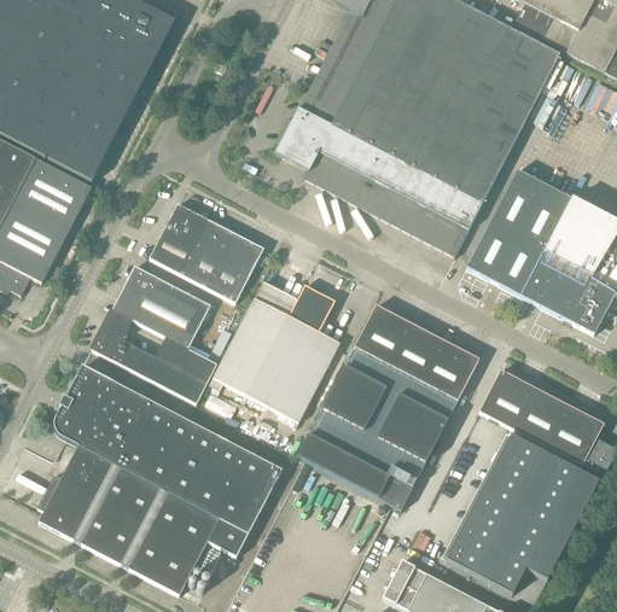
[(0,0),(0,130),(93,179),(104,156),(176,18),(141,0),(0,0)]
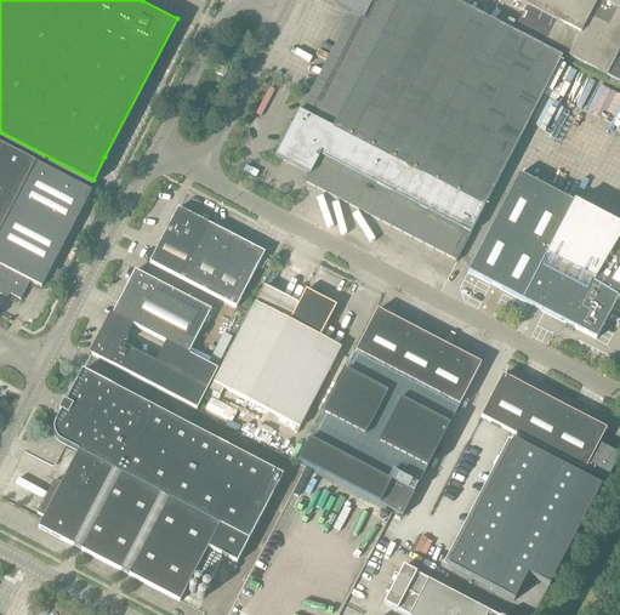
[(563,52),(462,0),(336,0),(357,10),(311,100),(317,102),(313,108),(303,103),(301,108),(300,107),(295,118),(289,115),(278,137),(283,140),(278,151),(310,168),(305,177),(458,256),(472,229),(471,228),(563,52)]
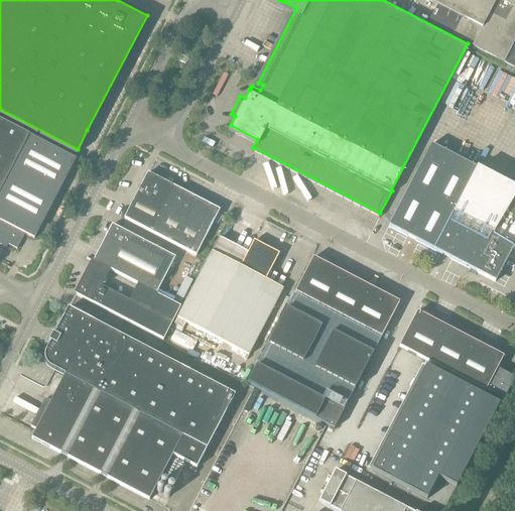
[(438,0),(428,18),(454,31),(474,41),(505,57),(514,62),(514,0),(438,0)]
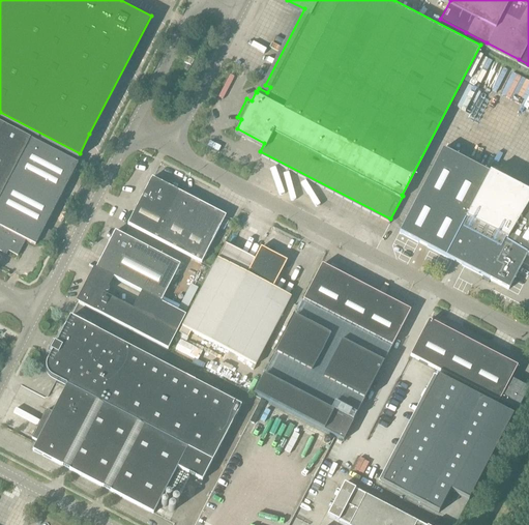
[(185,57),(192,61),(195,56),(187,52),(185,57)]
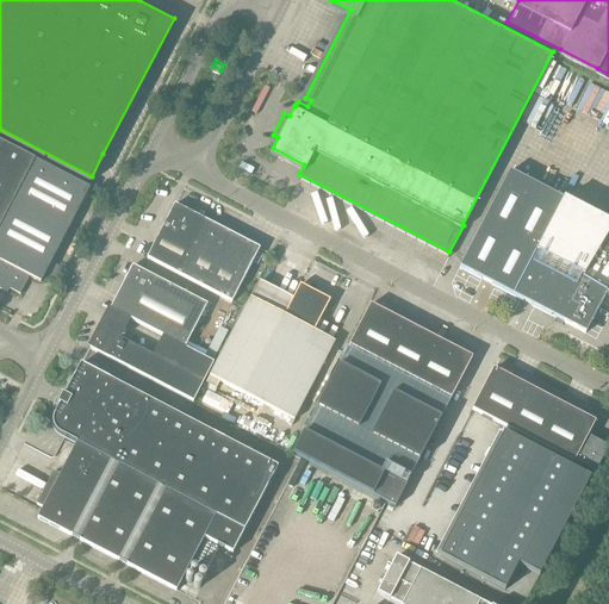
[(0,223),(36,154),(0,135),(0,223)]
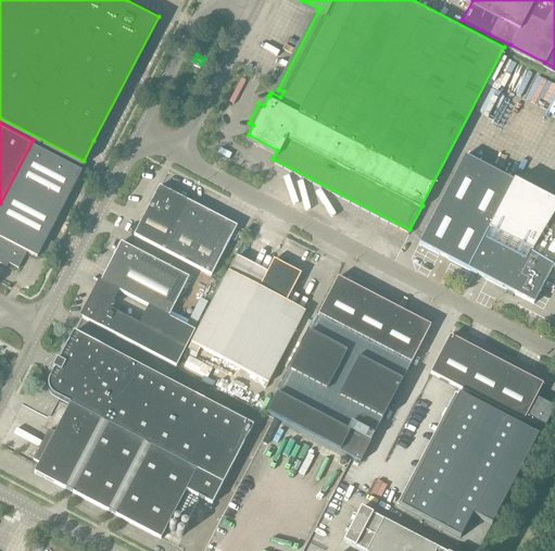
[(83,166),(33,140),(0,203),(0,258),(1,259),(3,255),(20,263),(27,247),(38,252),(83,166)]
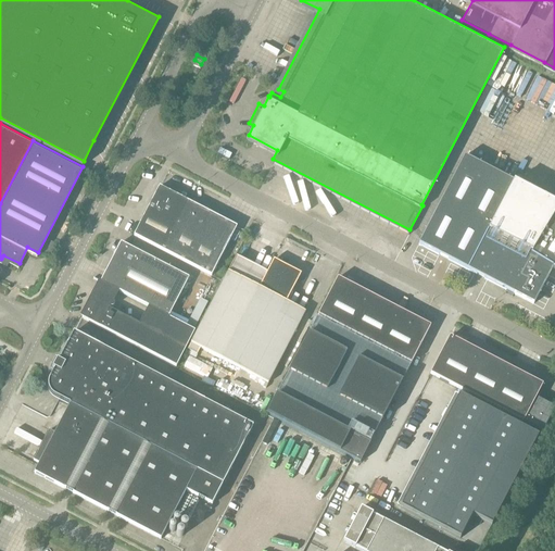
[(421,236),(419,239),(534,299),(553,262),(554,263),(554,197),(465,151),(423,233),(421,236)]
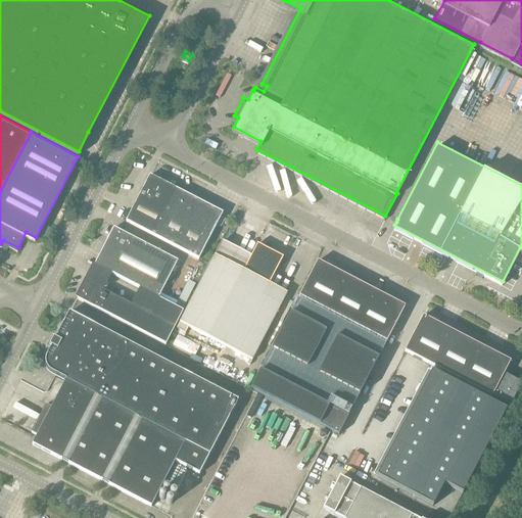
[(150,171),(132,207),(127,217),(199,254),(224,208),(150,171)]
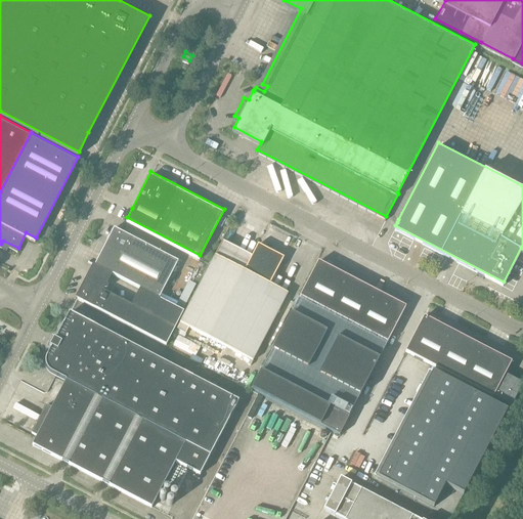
[(113,269),(140,284),(160,294),(179,257),(115,223),(95,261),(113,269)]
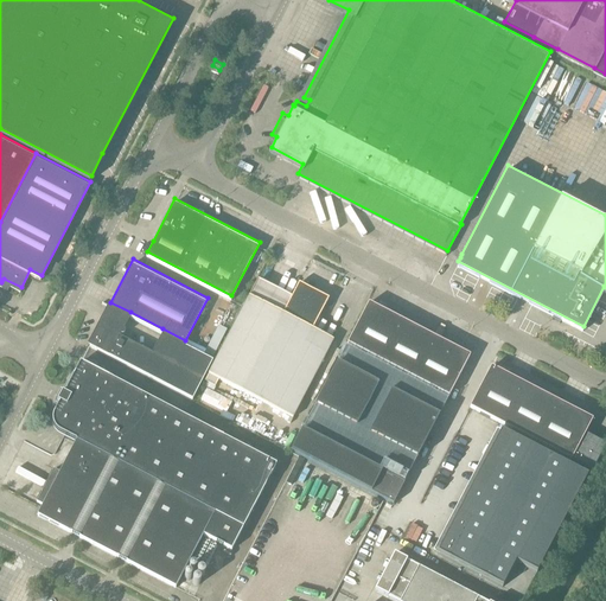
[(330,293),(318,287),(300,277),(284,308),(250,292),(205,376),(216,381),(219,375),(293,413),(326,350),(306,339),(330,293)]
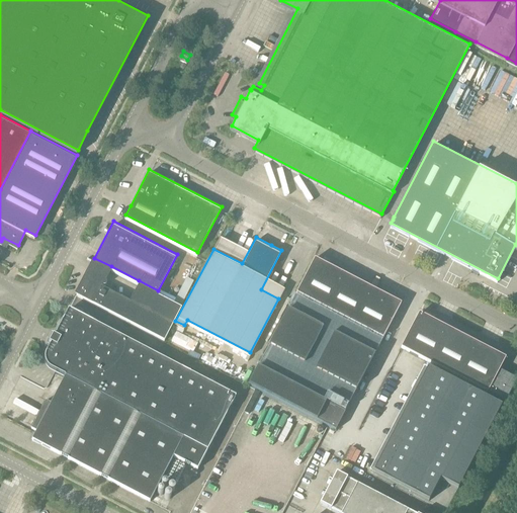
[(383,334),(402,300),(315,254),(296,288),(383,334)]
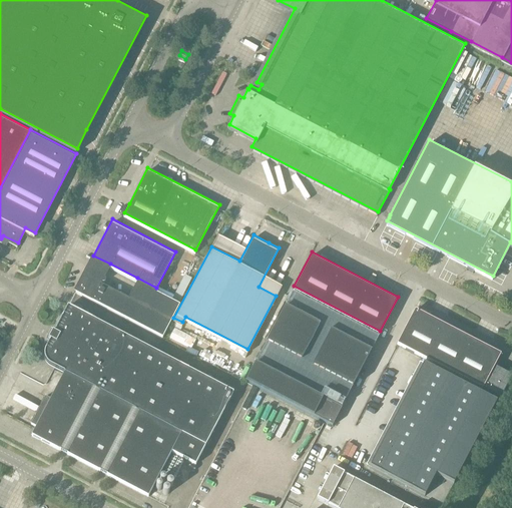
[(180,301),(156,288),(137,278),(129,294),(101,280),(102,278),(102,279),(103,278),(104,279),(105,278),(106,277),(106,276),(106,275),(105,274),(102,272),(98,270),(98,271),(92,267),(91,267),(90,267),(88,267),(86,269),(86,271),(86,273),(88,274),(87,277),(83,275),(76,288),(163,333),(180,301)]
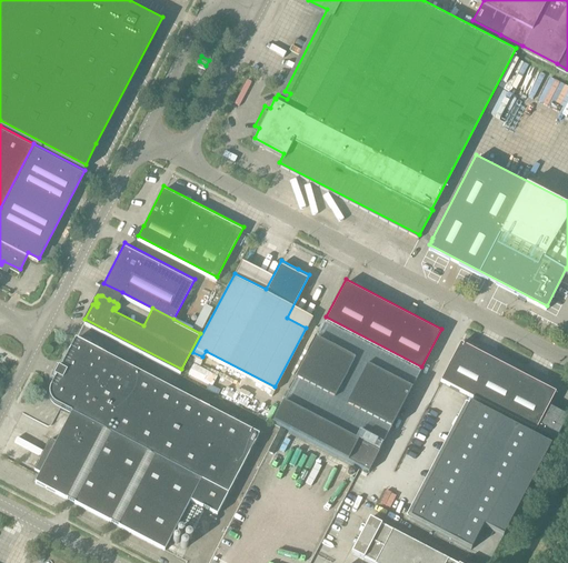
[(57,400),(72,408),(229,490),(260,430),(77,334),(51,381),(51,383),(50,384),(50,385),(50,388),(50,389),(50,390),(50,391),(50,392),(51,393),(52,394),(52,395),(53,396),(55,398),(56,399),(57,400)]
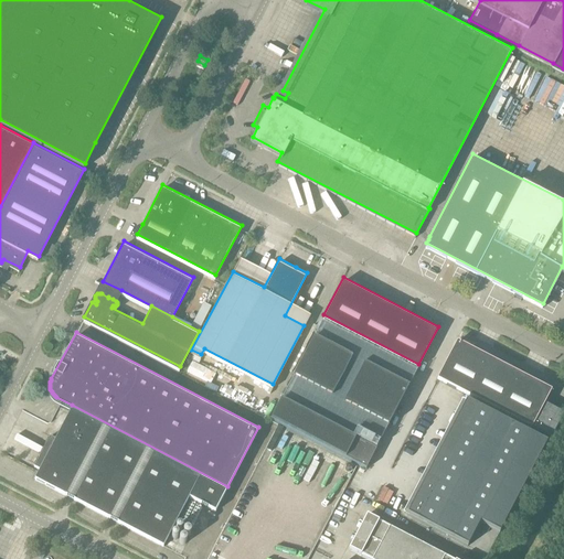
[(295,372),(332,391),(390,421),(410,382),(315,332),(295,372)]
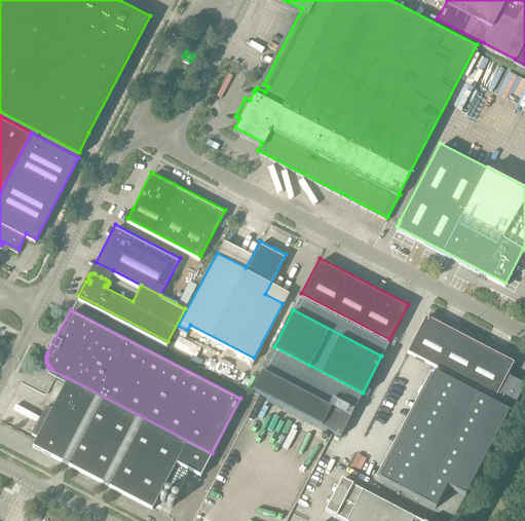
[(514,359),(426,313),(408,348),(495,395),(514,359)]
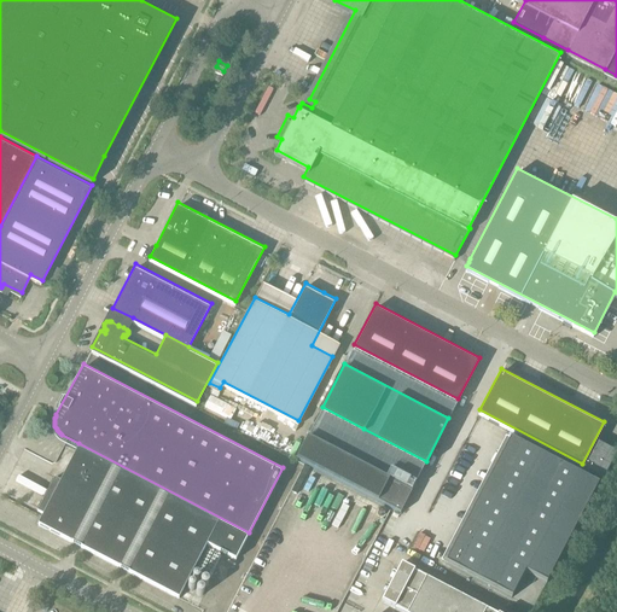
[(412,487),(390,476),(308,432),(297,454),(401,508),(412,487)]
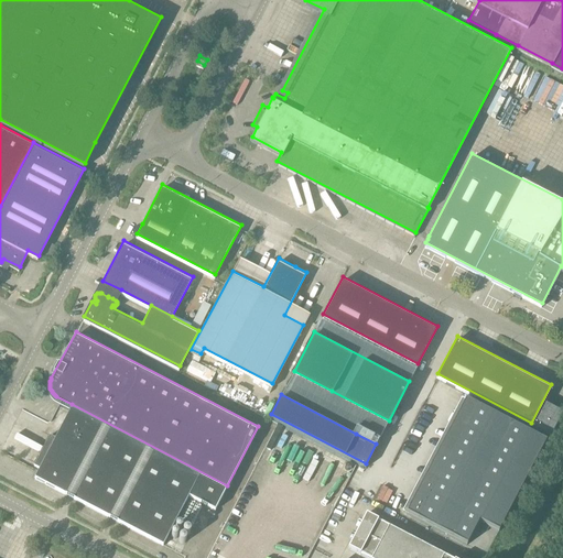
[(466,395),(407,509),(467,540),(479,516),(499,527),(547,437),(466,395)]
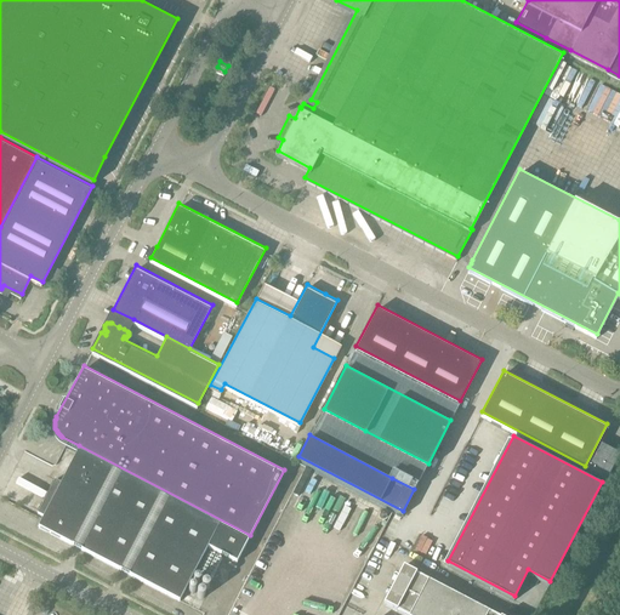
[(601,438),(586,466),(599,473),(606,476),(607,476),(614,463),(619,451),(619,449),(615,446),(601,438)]
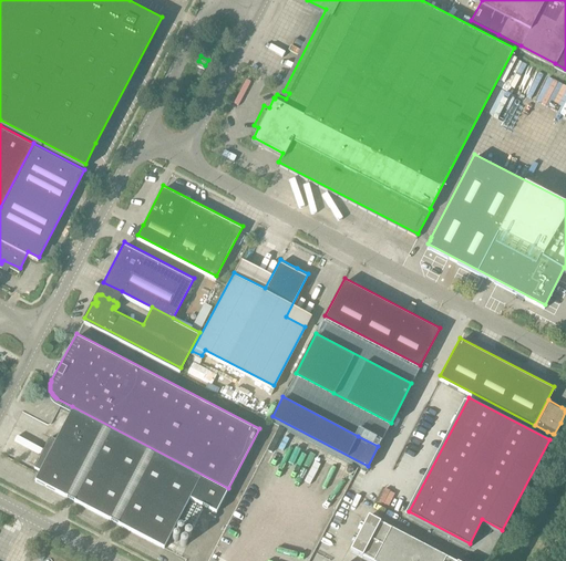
[(191,495),(217,509),(228,488),(72,406),(58,436),(51,433),(35,464),(41,466),(35,476),(165,543),(191,495)]
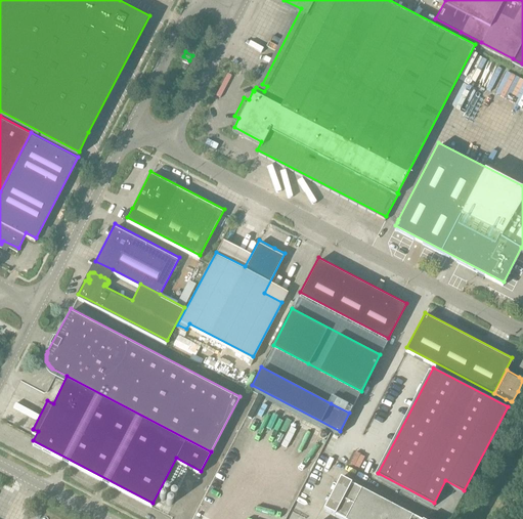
[(333,489),(343,494),(351,479),(341,473),(333,489)]
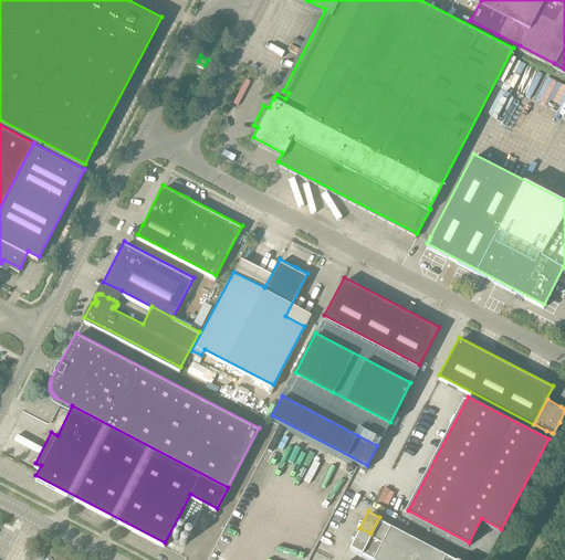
[(390,522),(379,517),(370,534),(382,539),(390,522)]
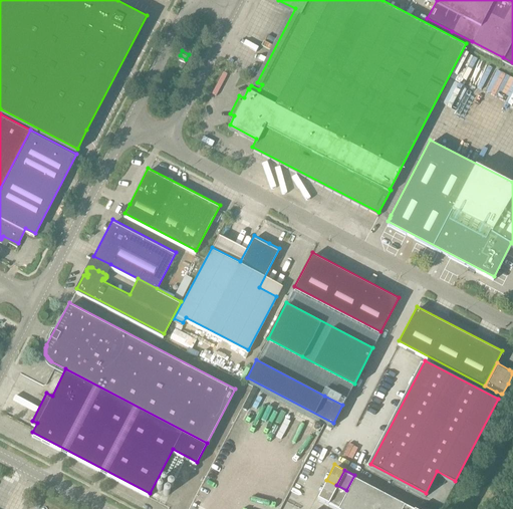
[(356,496),(364,480),(354,475),(346,490),(356,496)]
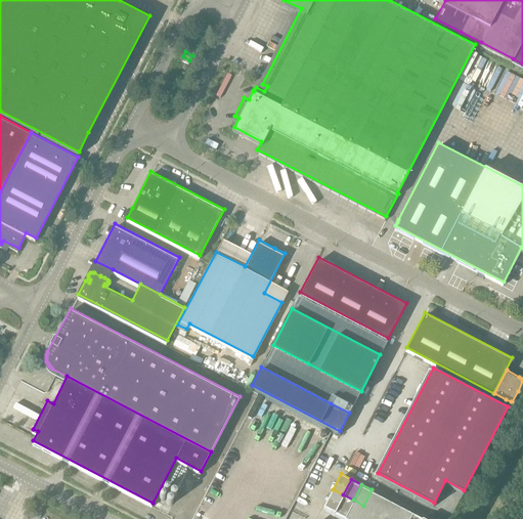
[(335,511),(343,494),(333,489),(324,505),(335,511)]
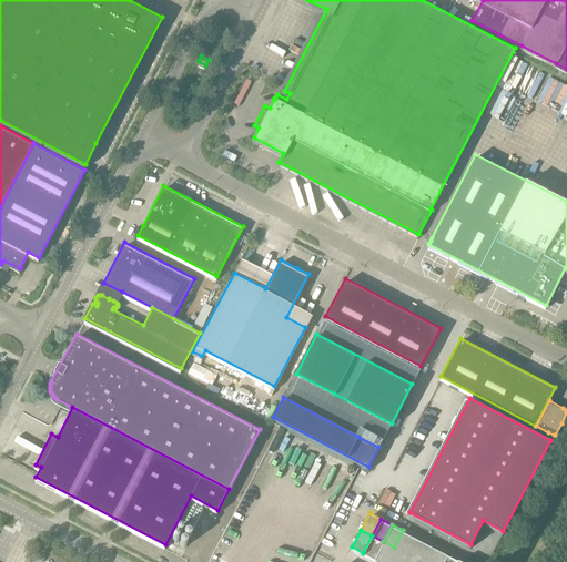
[(414,537),(403,530),(394,548),(405,553),(414,537)]
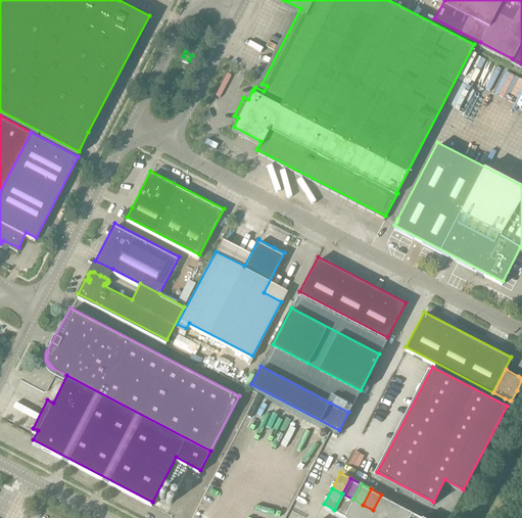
[(334,510),(344,515),(352,499),(342,493),(334,510)]
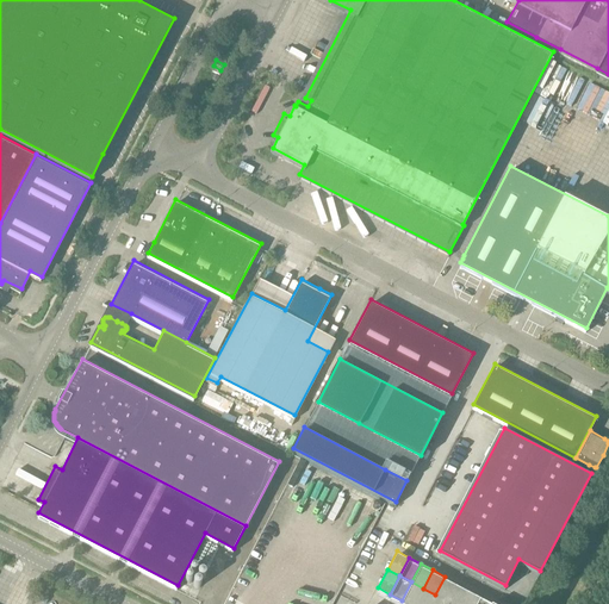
[(447,601),(458,583),(445,577),(435,595),(447,601)]
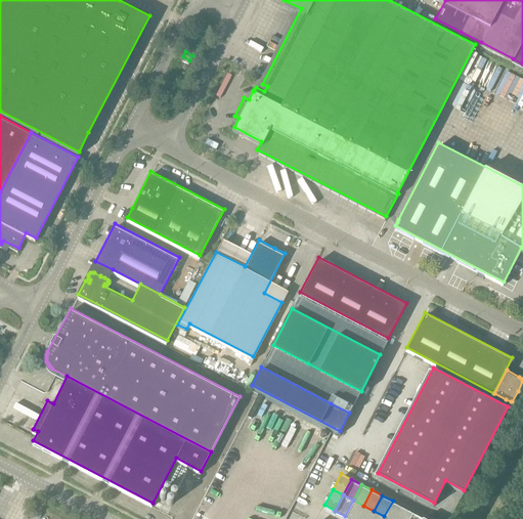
[(350,518),(356,518),(363,506),(353,500),(345,516),(350,518)]
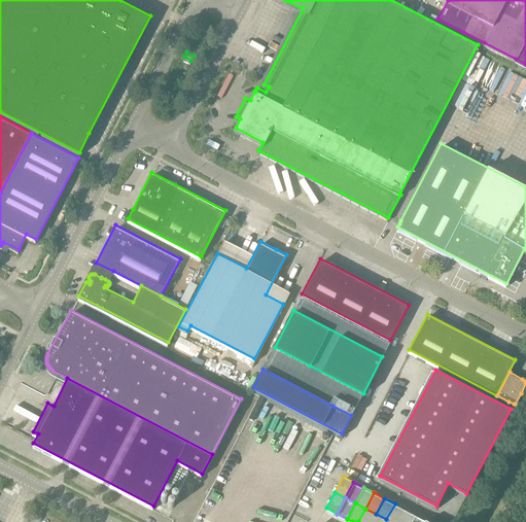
[(398,521),(406,509),(395,503),(386,519),(391,521),(398,521)]
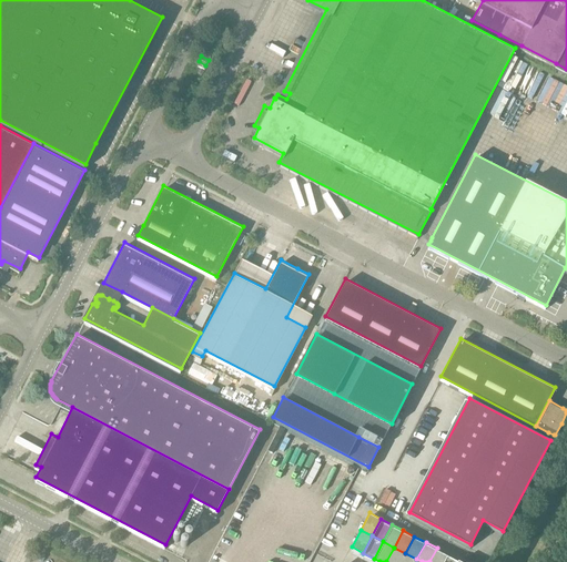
[(386,561),(401,561),(405,553),(394,548),(386,561)]
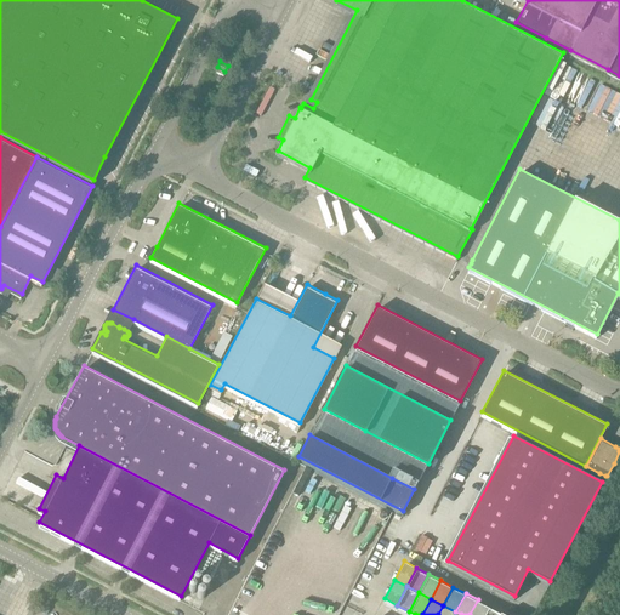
[(484,614),(490,605),(478,599),(470,614),(484,614)]
